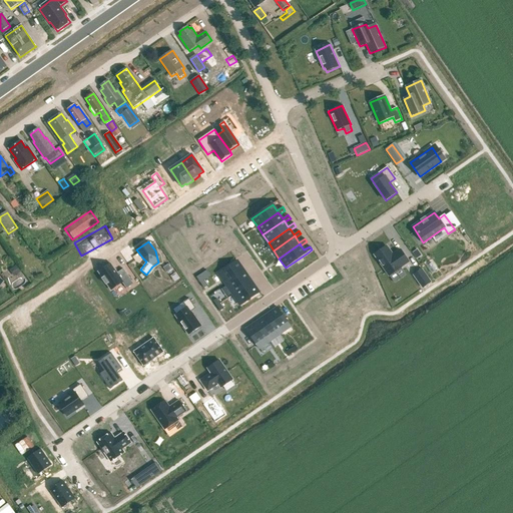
[(384,244),(372,252),(388,275),(399,267),(399,266),(407,260),(399,248),(391,254),(384,244)]
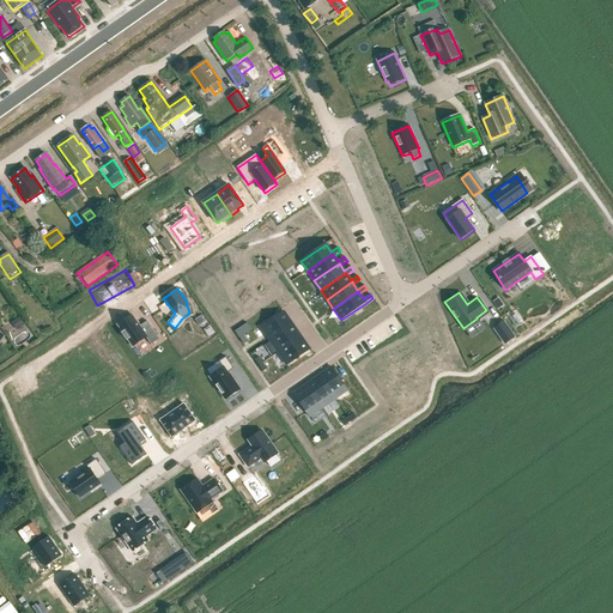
[(284,311),(261,327),(269,340),(292,325),(284,311)]
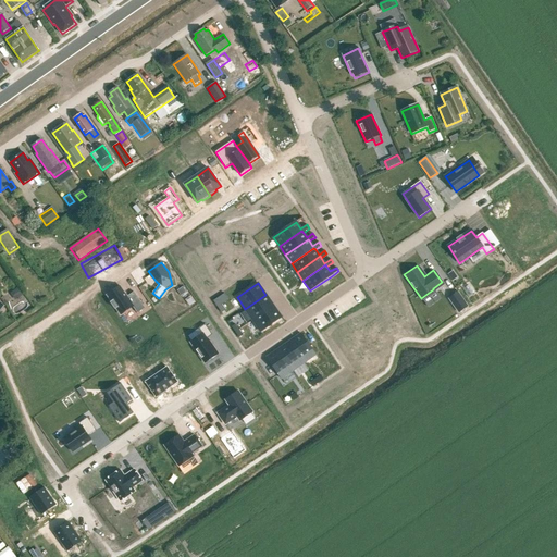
[(181,296),(186,293),(183,287),(177,291),(181,296)]
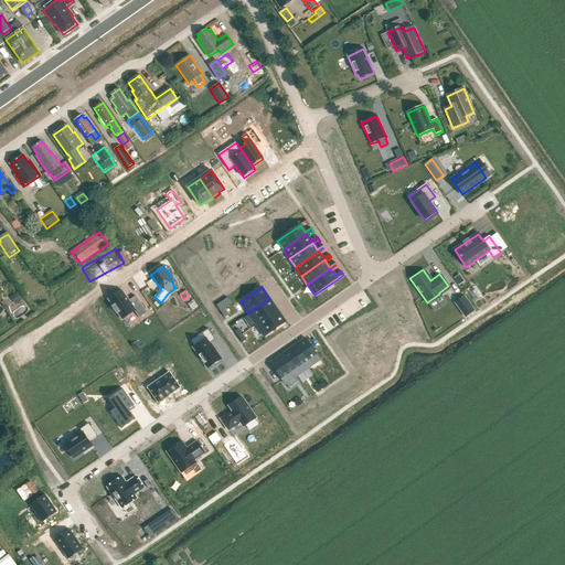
[(117,313),(118,312),(123,319),(135,311),(139,318),(148,312),(136,296),(129,301),(123,292),(118,296),(117,294),(109,299),(114,306),(113,307),(117,313)]
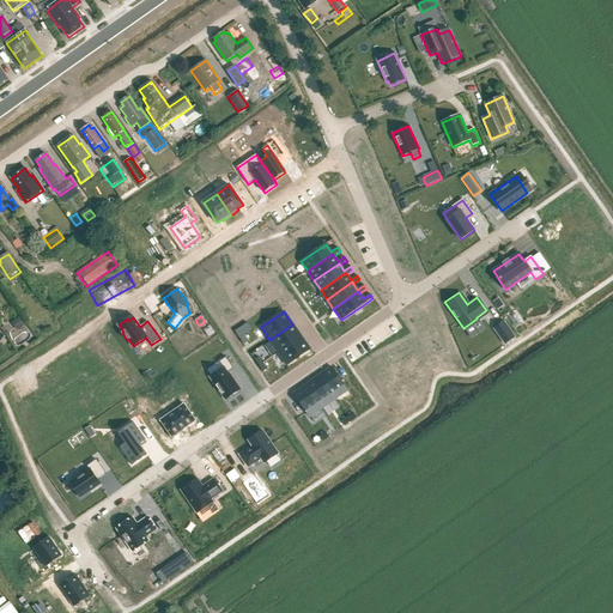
[(504,322),(495,328),(505,345),(515,338),(504,322)]
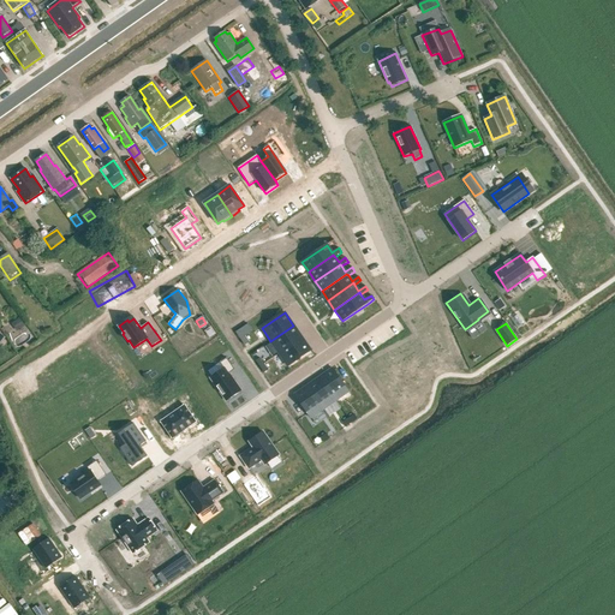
[(249,324),(236,333),(240,339),(245,345),(249,342),(245,336),(252,332),(249,324)]
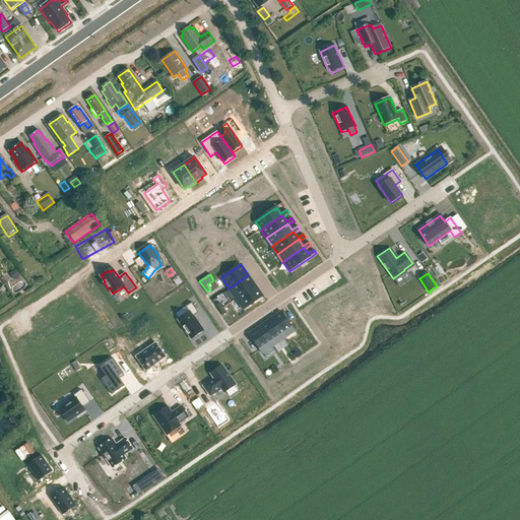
[(248,275),(229,288),(237,299),(255,285),(248,275)]
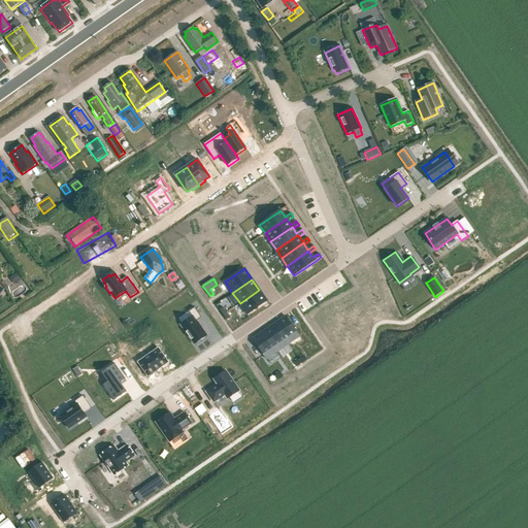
[(259,290),(240,303),(248,315),(267,301),(259,290)]
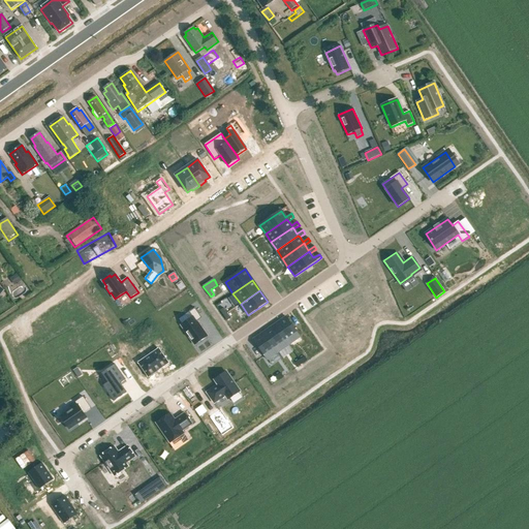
[(421,300),(417,303),(419,306),(423,304),(424,304),(429,300),(426,296),(421,300)]
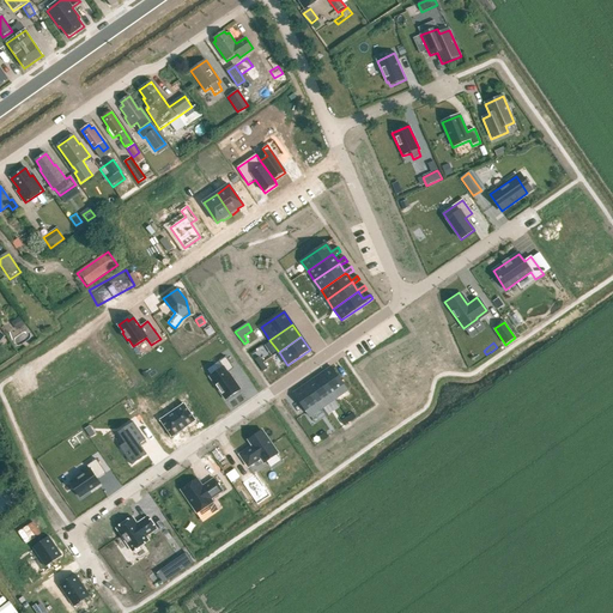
[(223,368),(210,376),(226,400),(240,390),(229,372),(234,369),(226,357),(219,362),(223,368)]
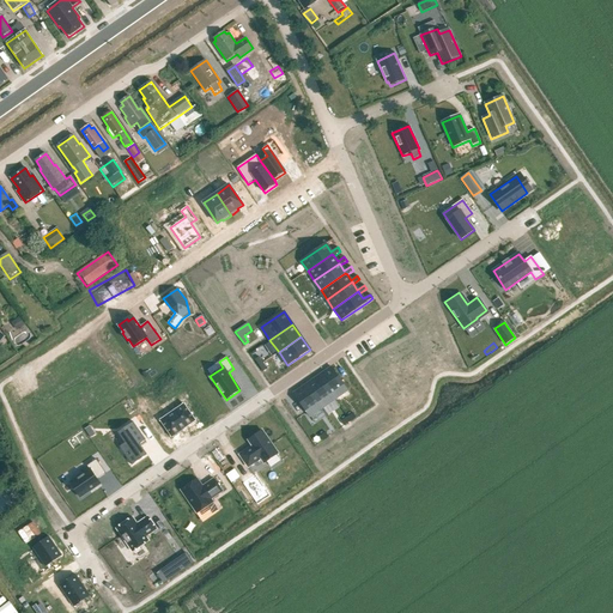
[(332,368),(319,376),(334,399),(347,390),(332,368)]
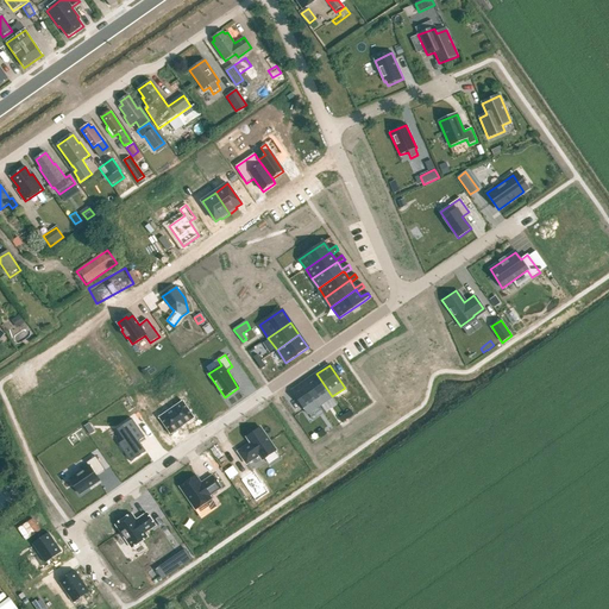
[(316,374),(305,382),(320,405),(332,396),(316,374)]
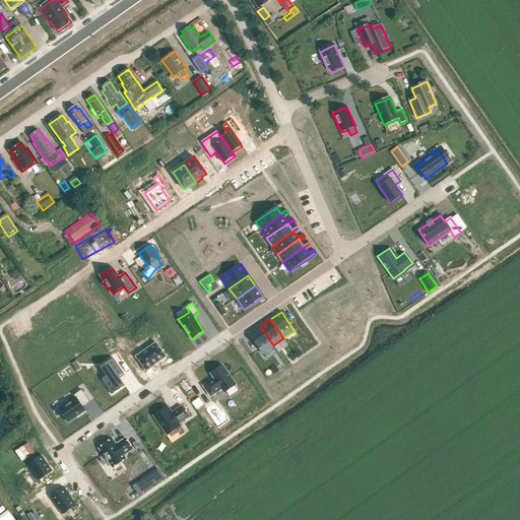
[(260,326),(249,334),(262,353),(273,345),(260,326)]
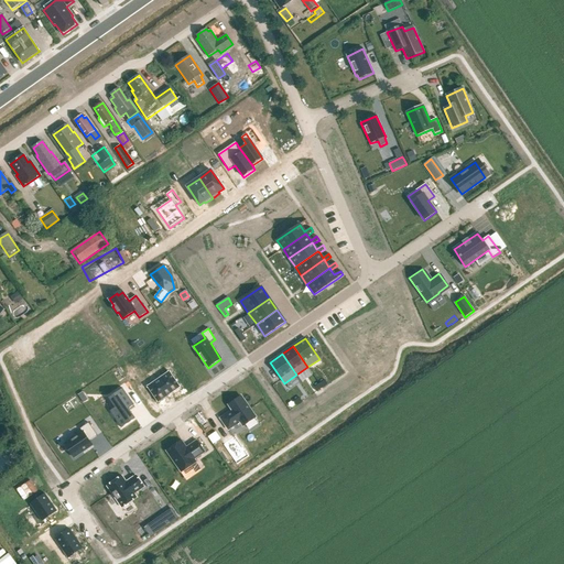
[(148,386),(147,387),(148,388),(158,401),(158,402),(159,402),(180,388),(180,387),(170,372),(170,371),(169,372),(148,387),(148,386)]
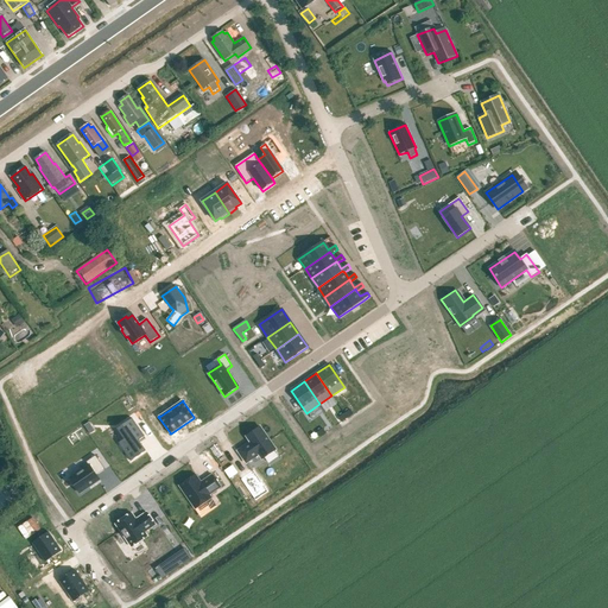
[(132,418),(116,429),(124,439),(118,443),(131,462),(146,451),(139,441),(145,436),(132,418)]
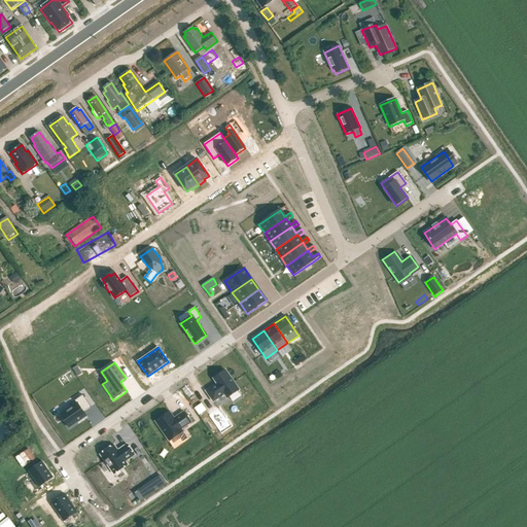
[(82,374),(77,366),(73,369),(78,377),(82,374)]
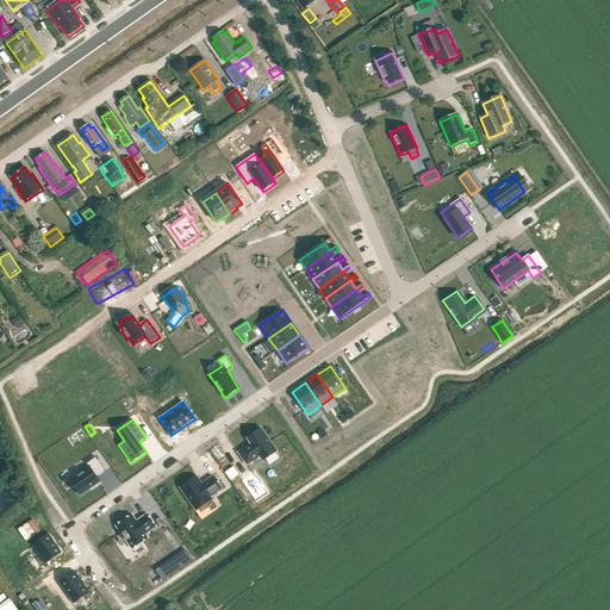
[(251,444),(238,453),(247,465),(260,456),(263,461),(277,452),(261,429),(247,439),(251,444)]
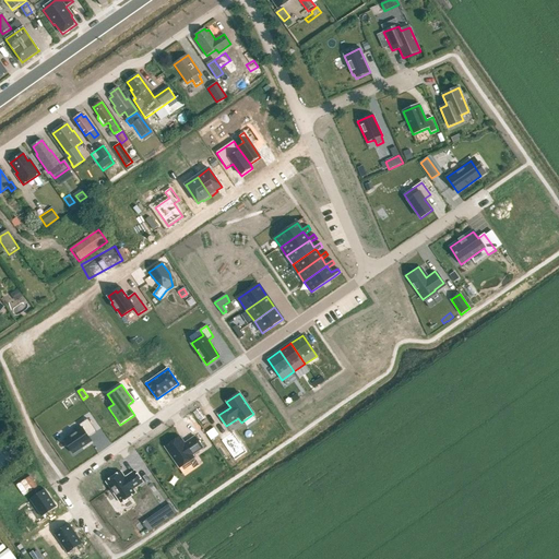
[(81,428),(63,440),(73,453),(92,441),(88,437),(96,431),(87,419),(79,425),(81,428)]
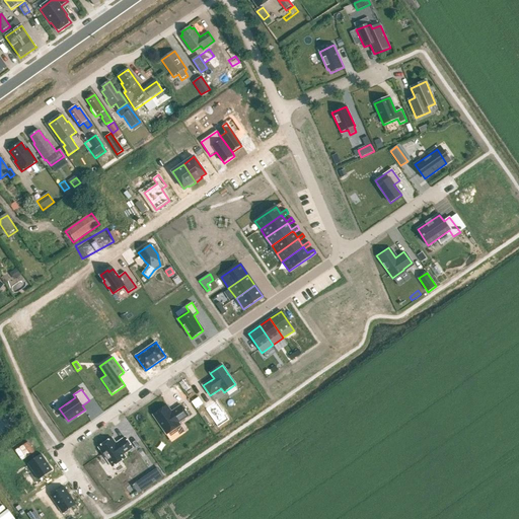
[(198,397),(193,401),(197,409),(203,404),(198,397)]
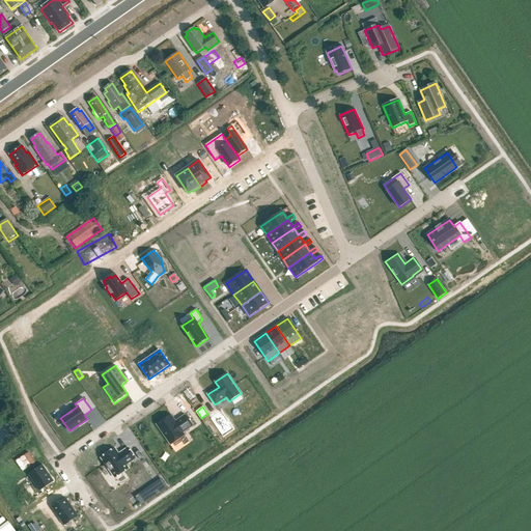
[(221,411),(210,419),(223,438),(234,429),(221,411)]
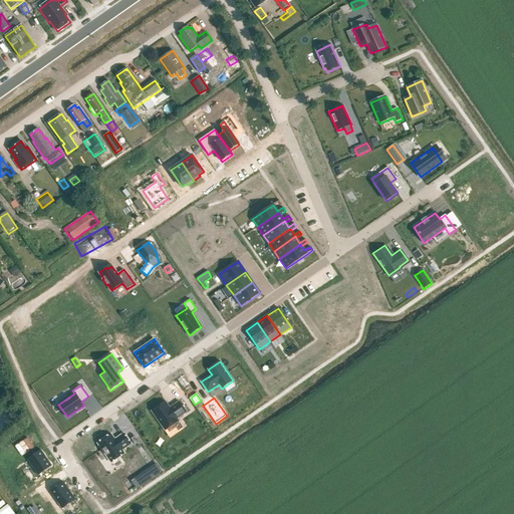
[(0,414),(1,416),(14,408),(10,402),(0,407),(0,414)]
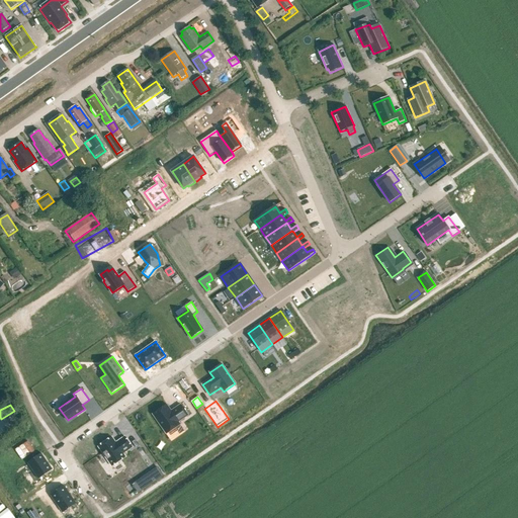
[(167,405),(153,414),(166,434),(180,424),(179,422),(188,415),(180,405),(171,411),(167,405)]
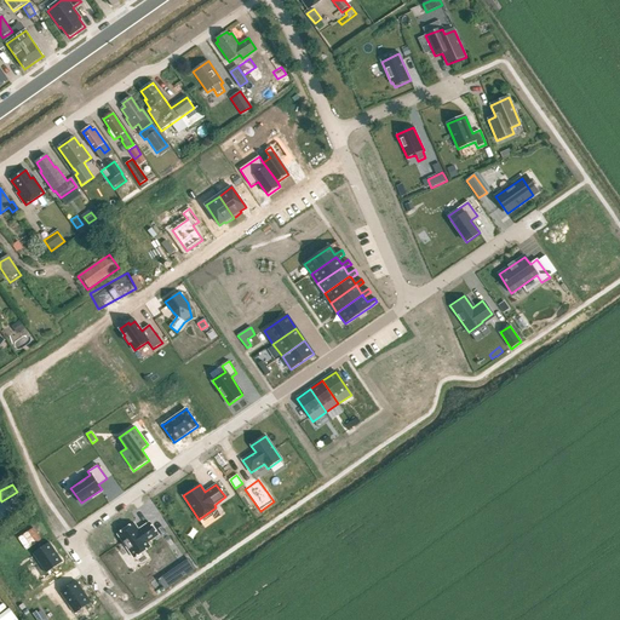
[(150,547),(148,543),(159,535),(149,522),(138,530),(135,523),(118,535),(133,558),(150,547)]
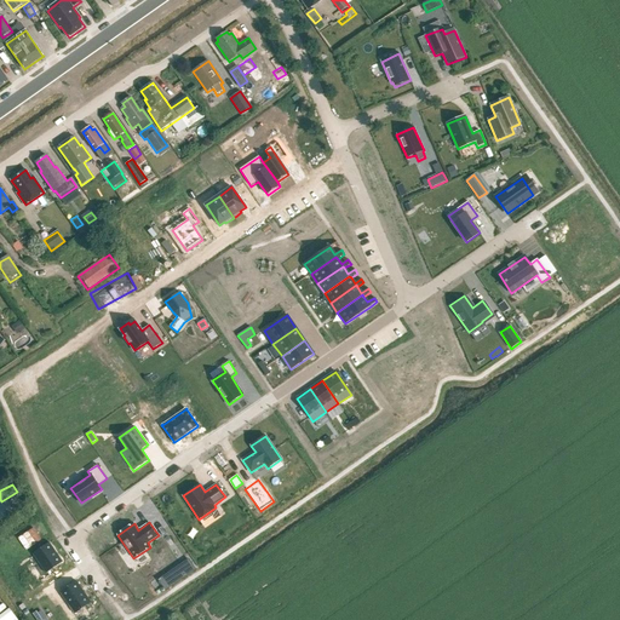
[(50,543),(33,555),(46,573),(62,562),(50,543)]
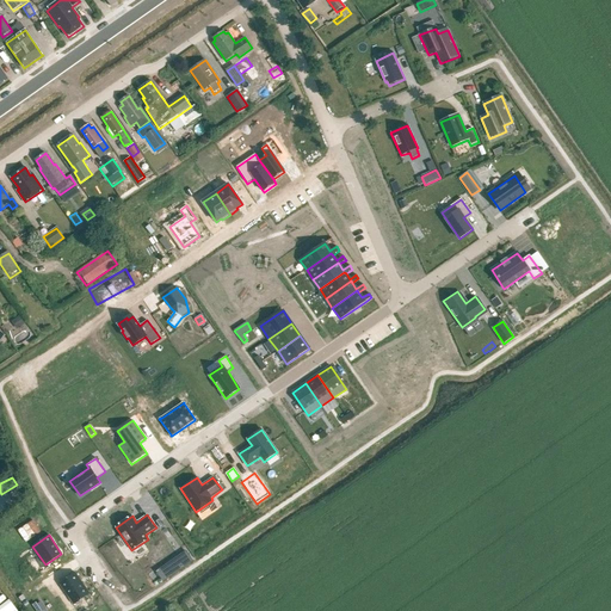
[(186,551),(166,565),(173,575),(192,561),(186,551)]
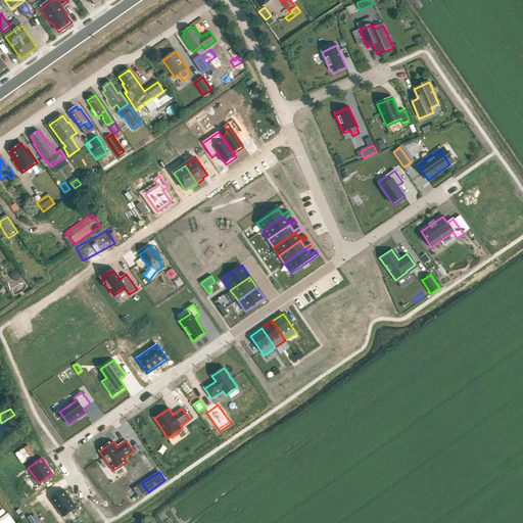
[(64,490),(51,500),(62,517),(77,508),(64,490)]
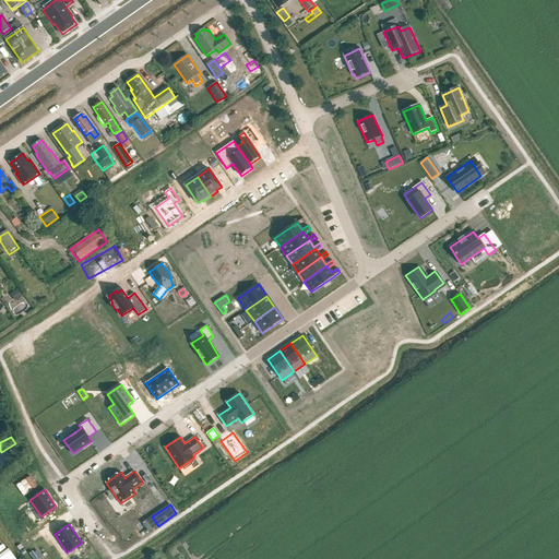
[(15,558),(9,549),(2,555),(4,558),(15,558)]
